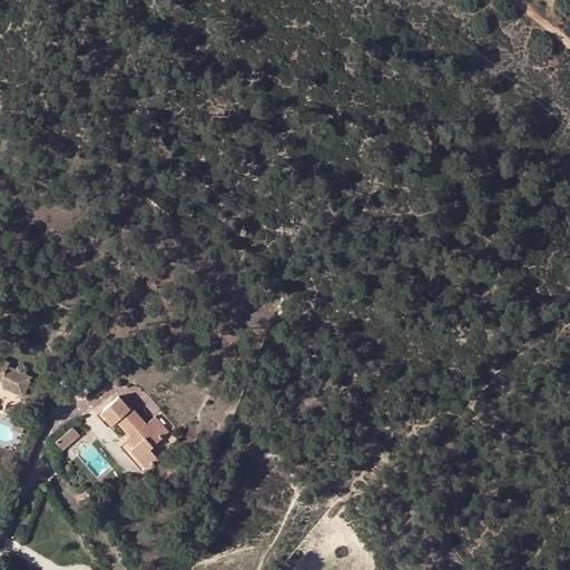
[(0,363),(0,391),(1,394),(21,402),(30,382),(7,371),(8,367),(0,363)]
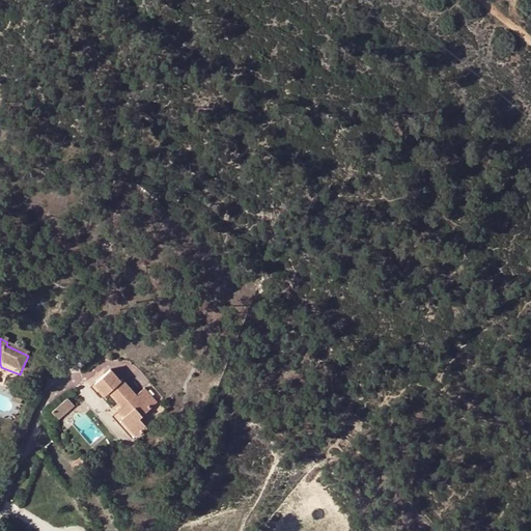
[(122,404),(122,406),(129,412),(122,417),(121,418),(137,436),(147,426),(140,417),(158,402),(144,387),(136,394),(121,378),(120,379),(111,368),(95,382),(106,394),(108,392),(120,407),(122,404)]
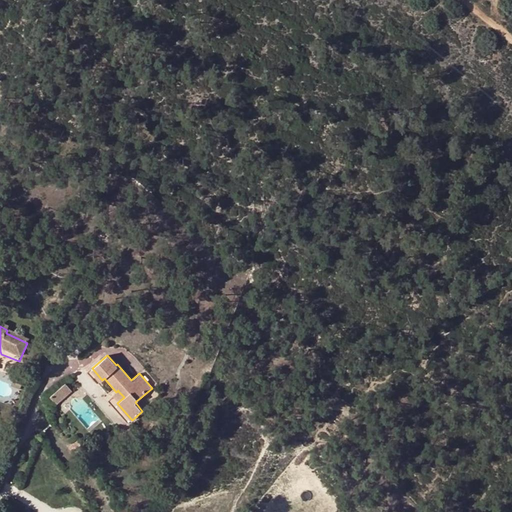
[(72,391),(65,383),(50,396),(56,403),(72,391)]
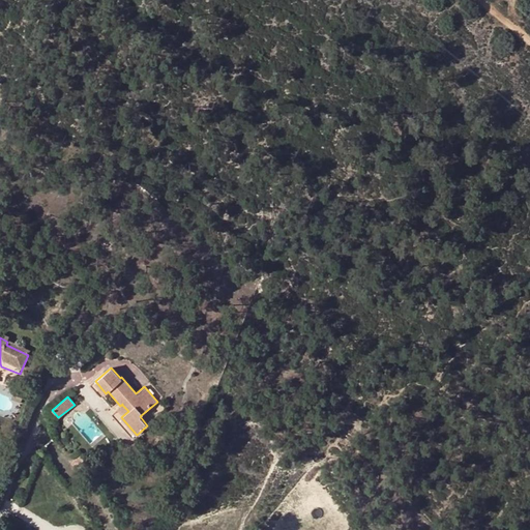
[(128,411),(122,405),(117,410),(122,416),(128,411)]
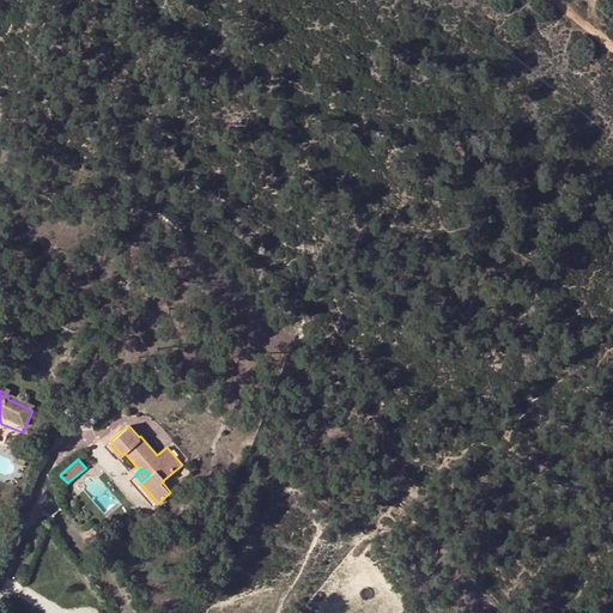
[(0,485),(0,495),(8,499),(20,473),(12,469),(5,487),(0,485)]
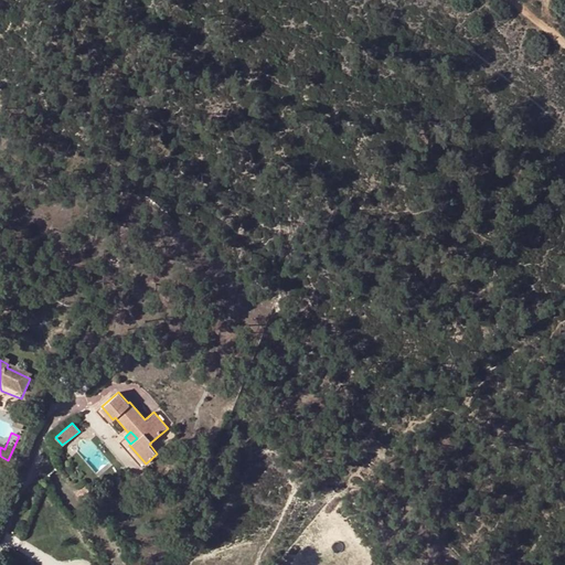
[(84,486),(75,492),(80,498),(88,492),(84,486)]
